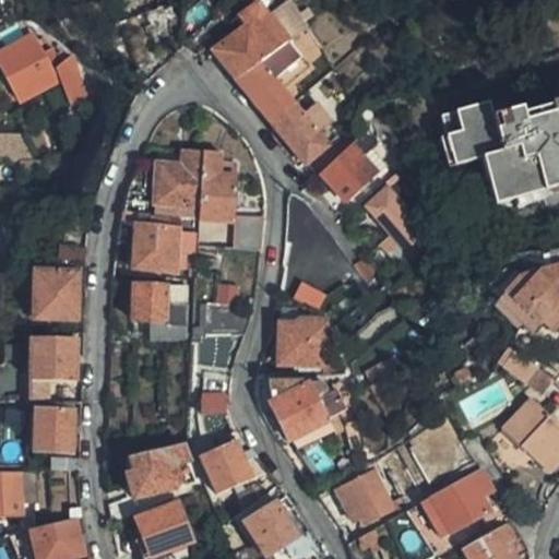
[(0,0),(0,19),(15,18),(3,0),(0,0)]
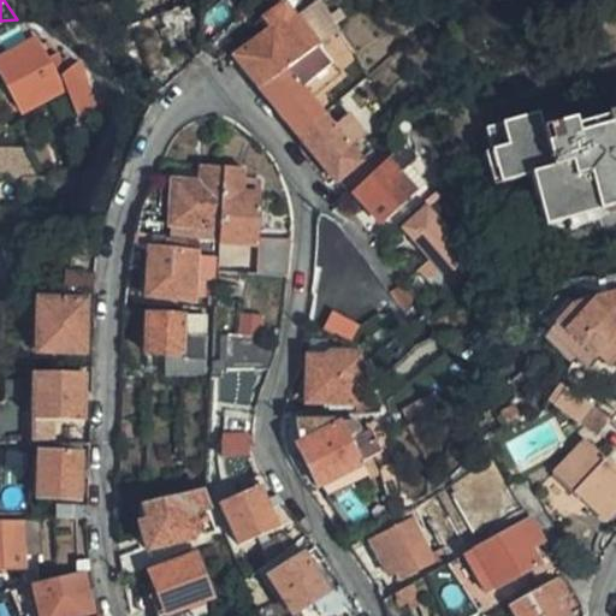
[(259,87),(317,41),(283,0),(280,0),(260,16),(271,28),(235,55),(259,87)]
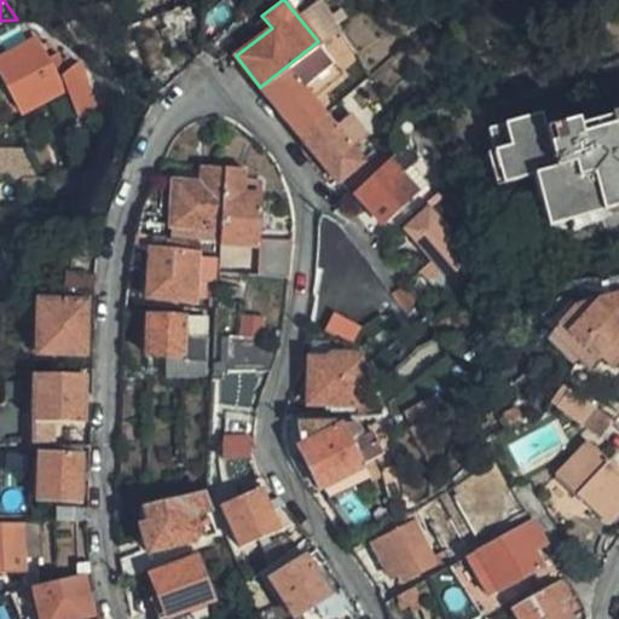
[(3,52),(0,47),(0,74),(19,109),(59,85),(51,70),(62,63),(55,48),(42,56),(32,36),(3,52)]
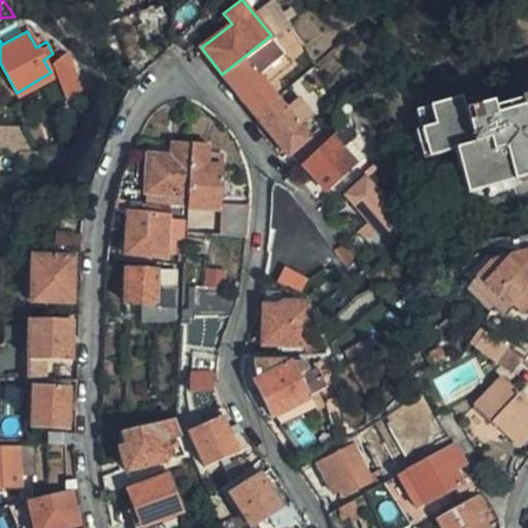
[(290,58),(271,35),(222,74),(255,116),(276,99),(263,80),(290,58)]
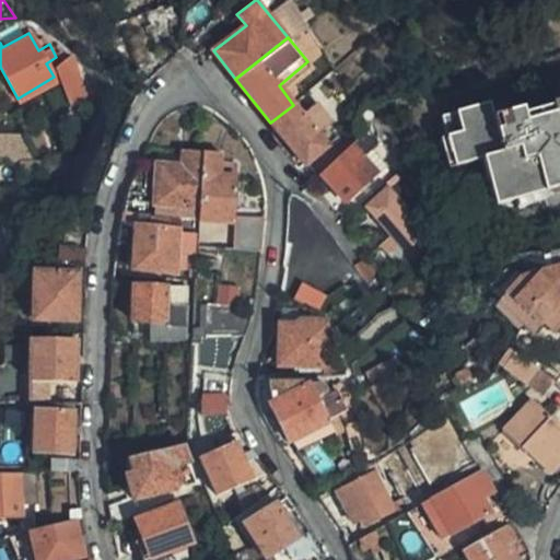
[(93,91),(70,56),(56,65),(79,101),(93,91)]
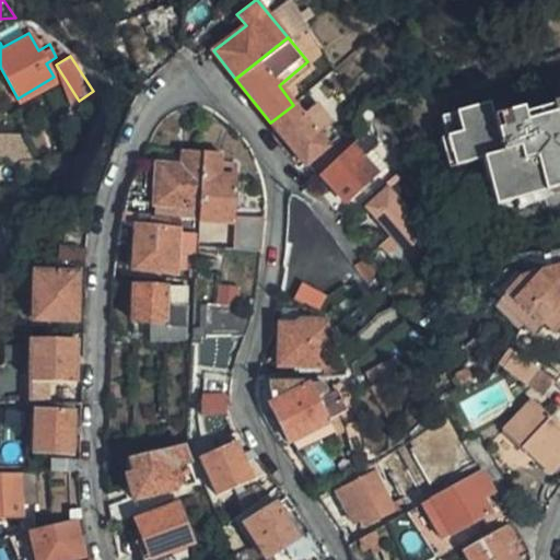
[(321,172),(335,160),(314,131),(328,119),(317,106),(302,117),(293,105),(270,123),(314,176),(321,172)]
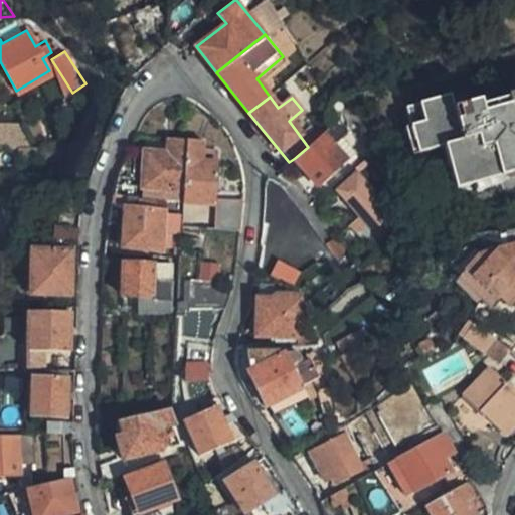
[(514,99),(484,107),(483,102),(454,109),(451,97),(405,108),(416,153),(441,147),(452,191),(473,186),(502,178),(500,171),(514,166),(514,99)]
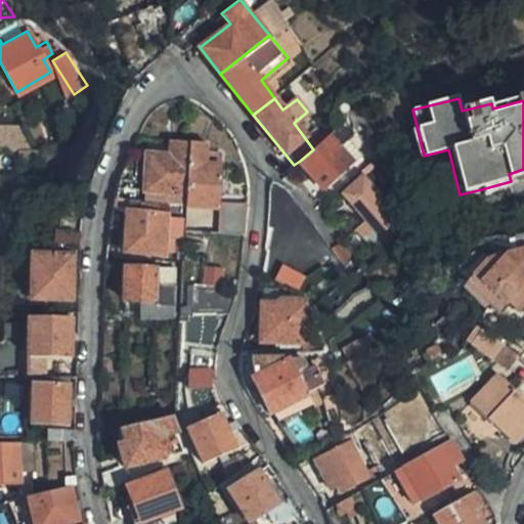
[(352,142),(359,136),(350,121),(313,149),(300,161),(322,188),(352,165),(341,150),(352,142)]
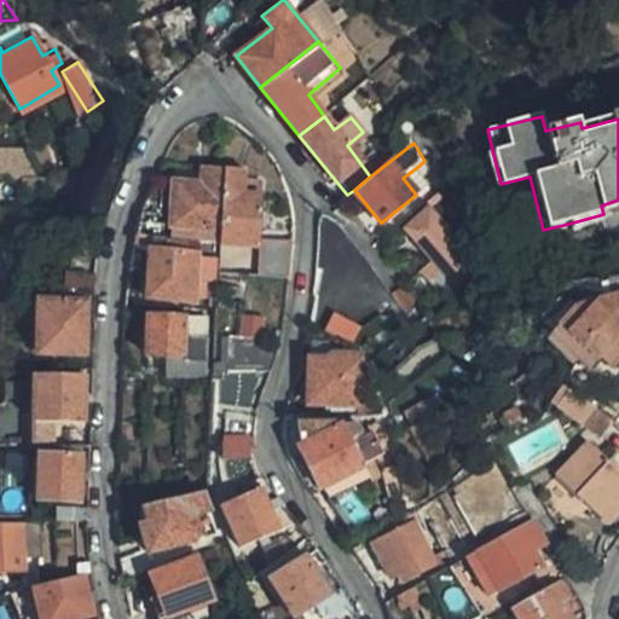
[(223,166),(202,165),(201,180),(173,180),(171,224),(220,227),(223,166)]
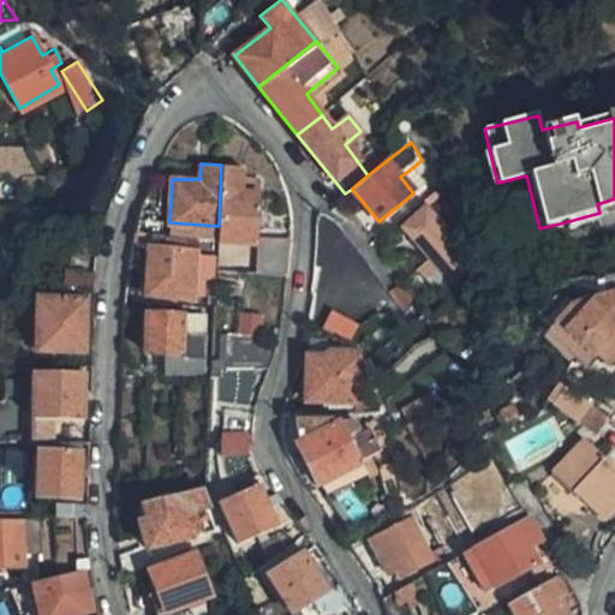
[(291,237),(291,234),(256,232),(260,183),(242,183),(243,167),(221,165),(219,226),(218,240),(254,243),(254,274),(286,275),(287,273),(287,272),(287,270),(287,268),(287,267),(287,266),(287,264),(287,262),(288,261),(288,260),(288,257),(288,256),(288,255),(288,252),(290,251),(290,250),(290,248),(290,246),(290,245),(290,243),(290,242),(291,239),(290,238),(291,237)]
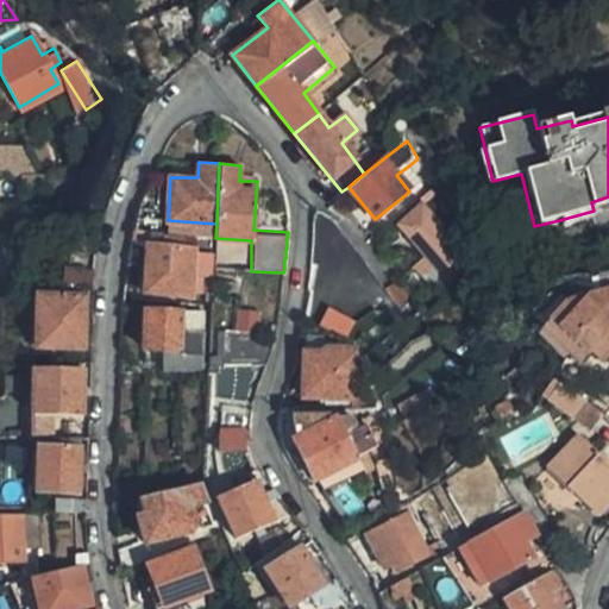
[(422,182),(409,165),(396,175),(409,192),(422,182)]
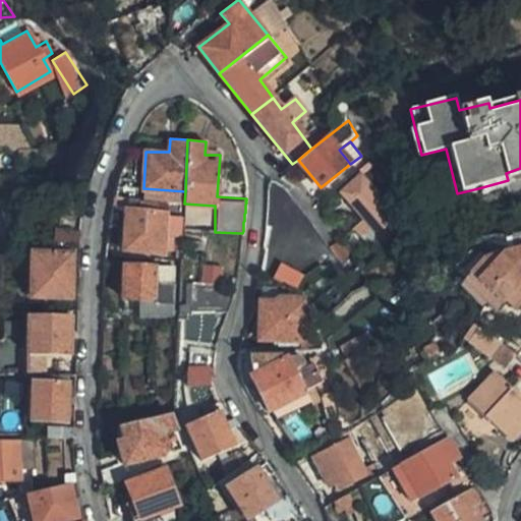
[(363,180),(372,173),(368,168),(359,175),(363,180)]
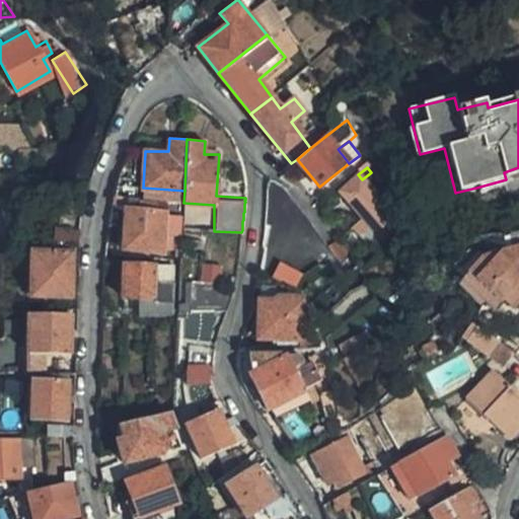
[(518,167),(504,172),(506,179),(518,175),(518,167)]
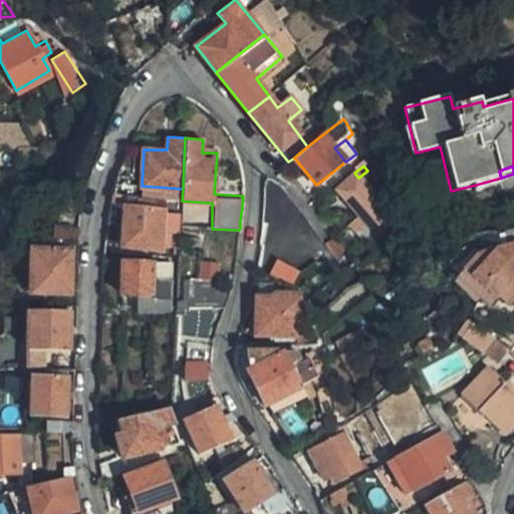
[(375,198),(386,190),(371,167),(367,171),(358,178),(339,192),(360,217),(377,239),(397,225),(375,198)]
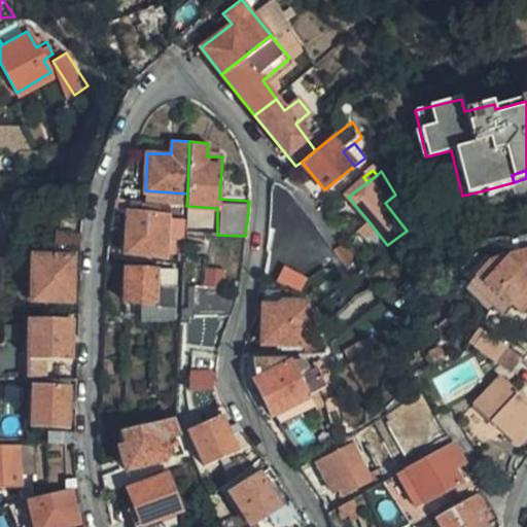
[(514,182),(484,190),(486,198),(516,190),(514,182)]
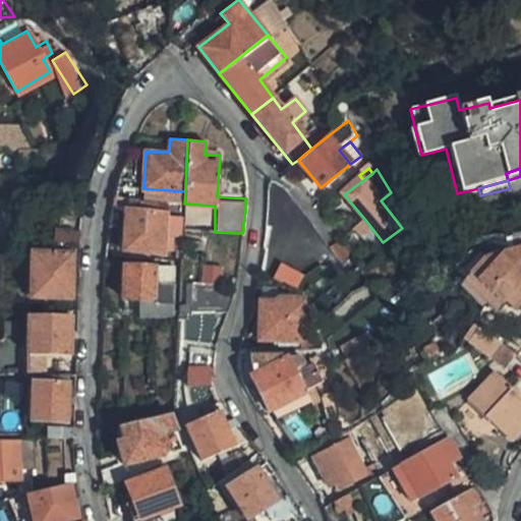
[(111,198),(110,205),(123,206),(121,248),(161,249),(163,201),(111,198)]
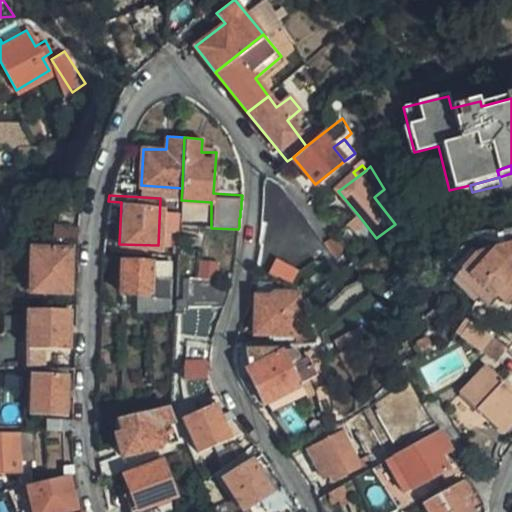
[(364,247),(376,238),(359,216),(335,234),(346,250),(347,252),(360,242),(364,247)]
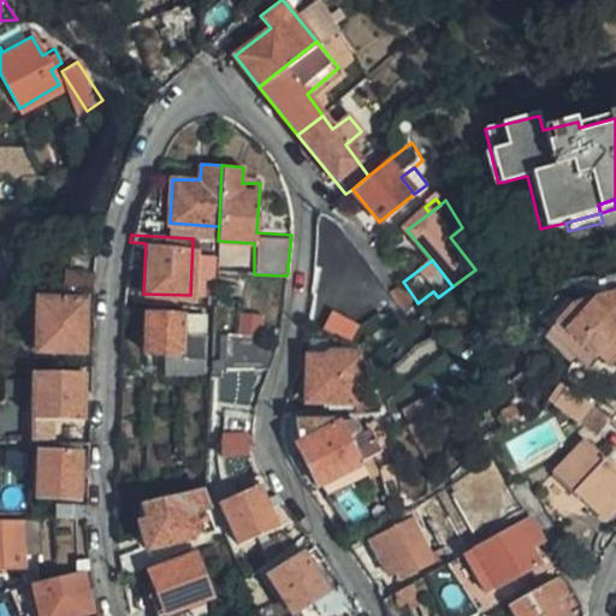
[(615,302),(574,298),(548,326),(578,354),(587,362),(590,359),(603,369),(615,354),(615,345),(615,342),(615,302)]
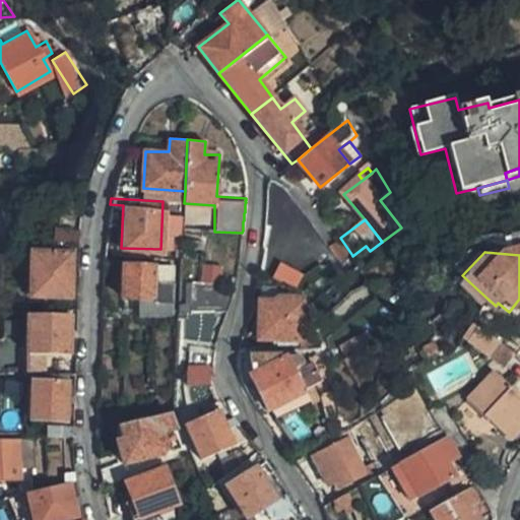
[(68,295),(69,253),(30,253),(28,294),(68,295)]
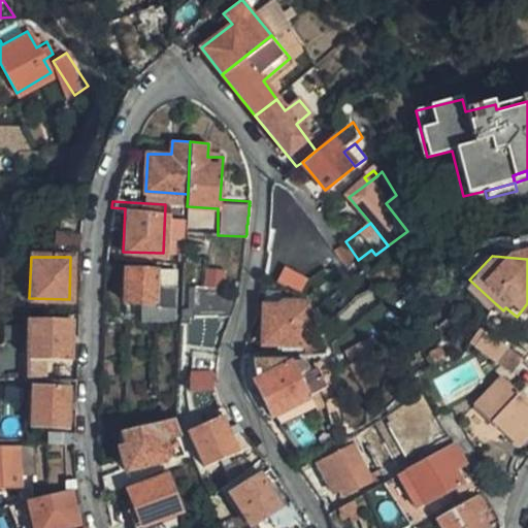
[(272,279),(299,291),(308,277),(284,263),(272,279)]
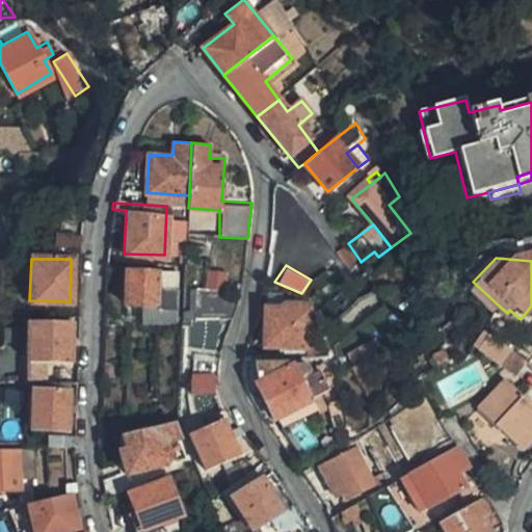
[(176,301),(176,268),(125,272),(126,304),(176,301)]
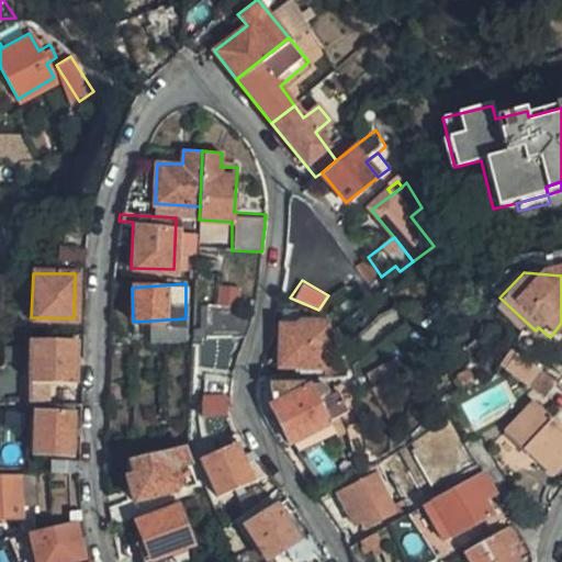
[(245,336),(251,319),(240,319),(240,305),(220,306),(220,316),(213,317),(212,337),(245,336)]
